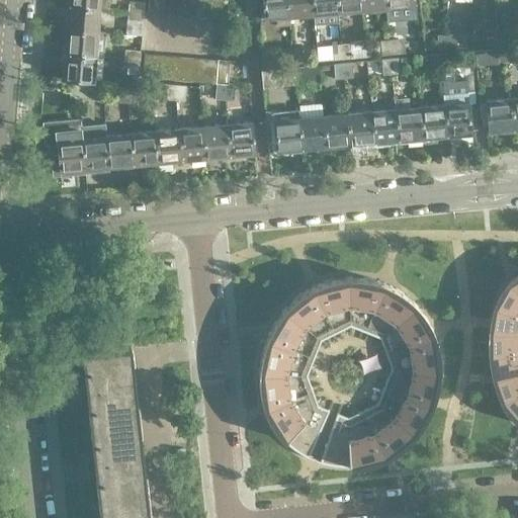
[(130,0),(128,9),(144,11),(145,1),(130,0)]
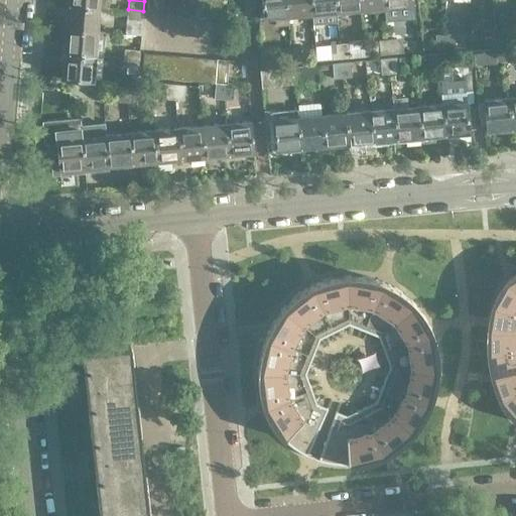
[(157,0),(147,0),(147,12),(157,13),(157,0)]
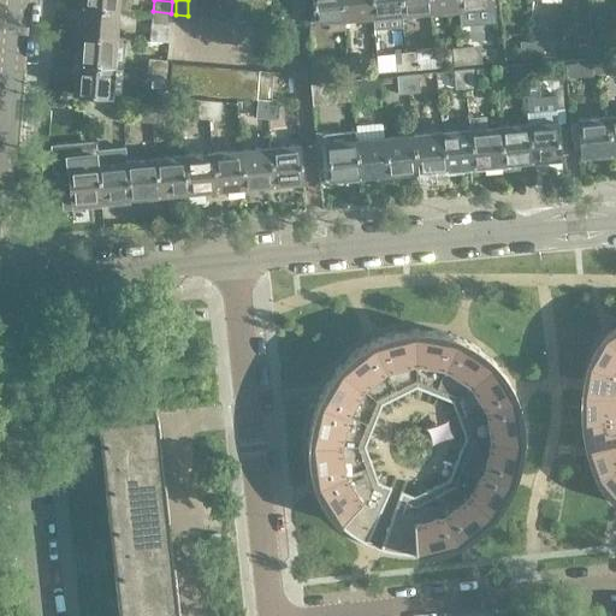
[(188,0),(188,16),(202,17),(203,0),(188,0)]
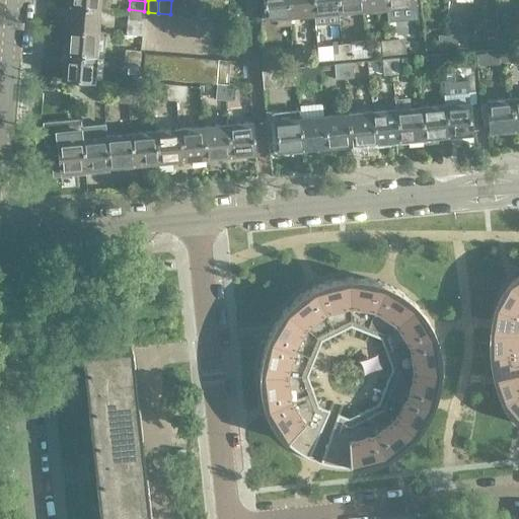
[(171,0),(170,14),(182,15),(183,0),(171,0)]
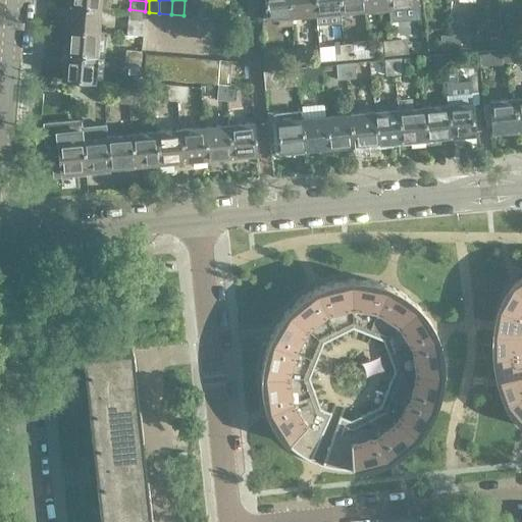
[(185,0),(184,15),(196,16),(197,0),(185,0)]
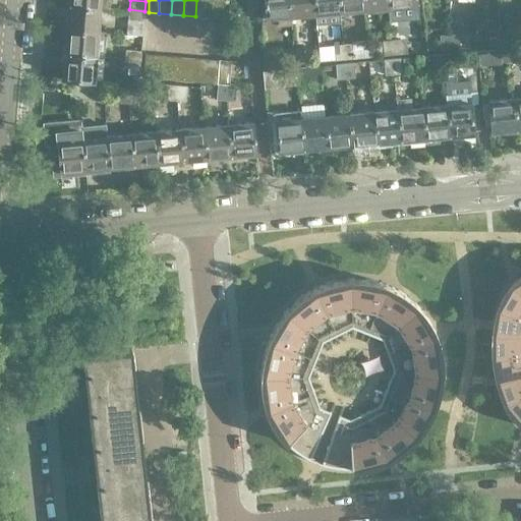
[(196,0),(195,16),(208,17),(209,0),(196,0)]
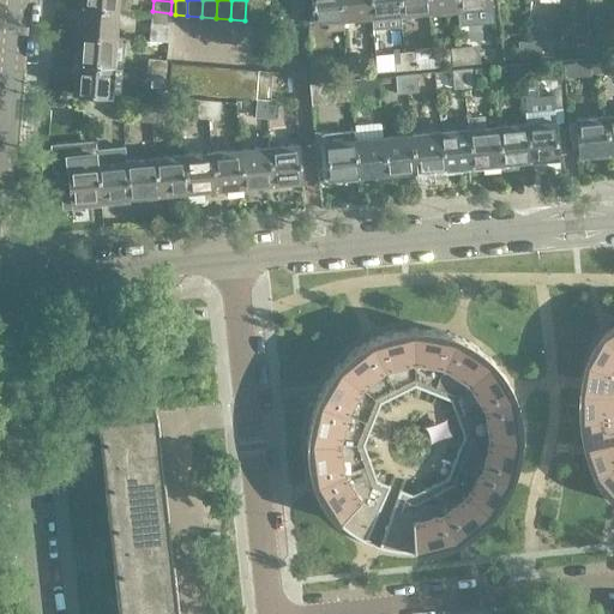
[(260,22),(262,0),(246,0),(245,20),(260,22)]
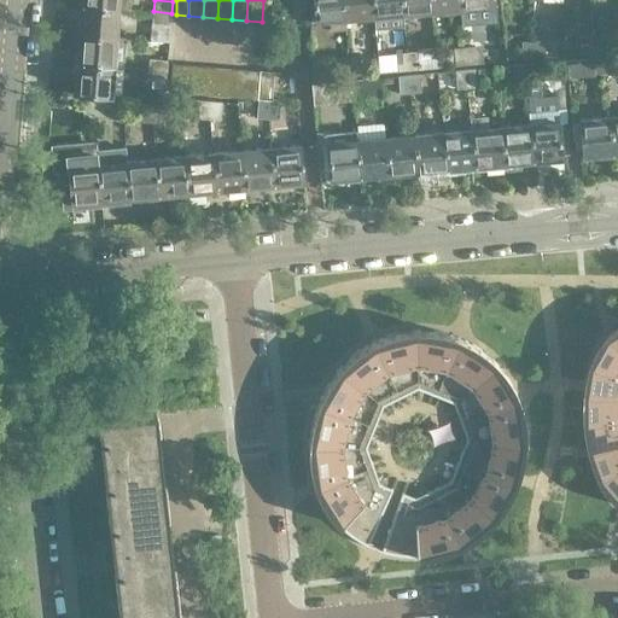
[(313,0),(315,22),(332,19),(332,29),(344,28),(343,18),(342,0),(313,0)]
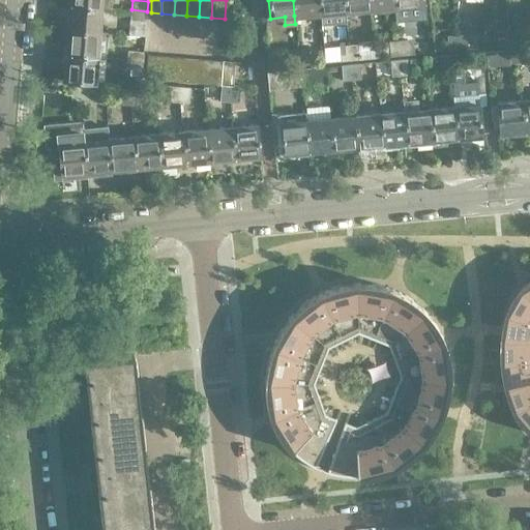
[(293,0),(294,16),(319,13),(318,0),(293,0)]
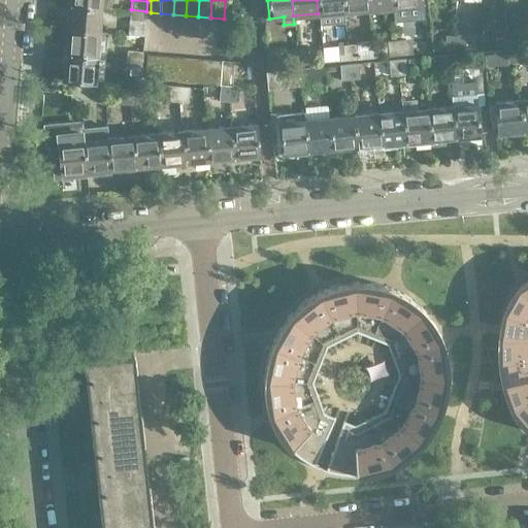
[(317,0),(318,13),(319,24),(343,22),(343,11),(341,0),(317,0)]
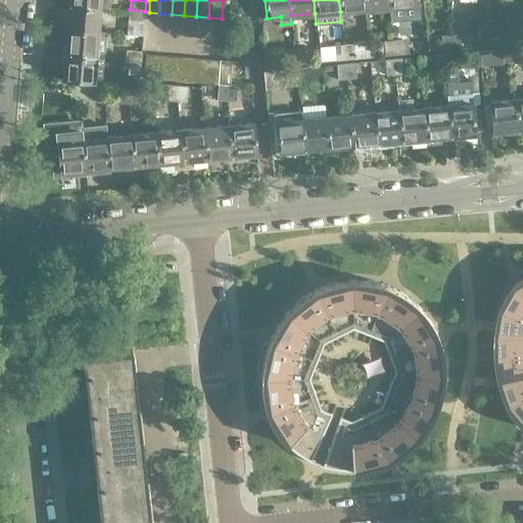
[(338,0),(340,11),(364,9),(363,0),(338,0)]
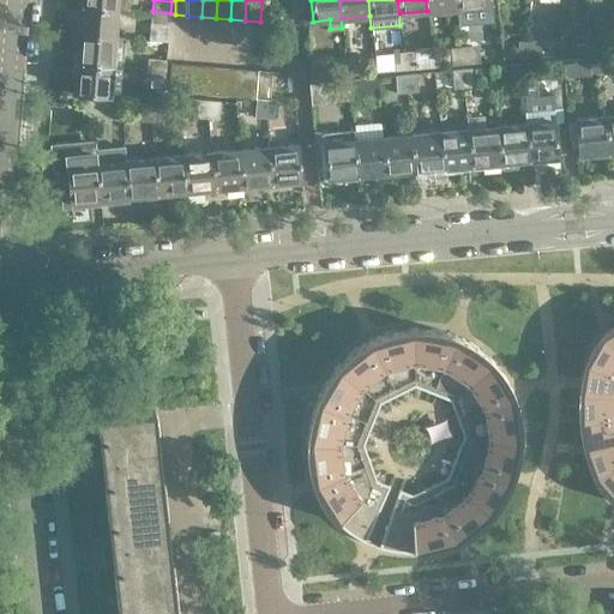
[(426,0),(427,11),(456,8),(455,0),(426,0)]
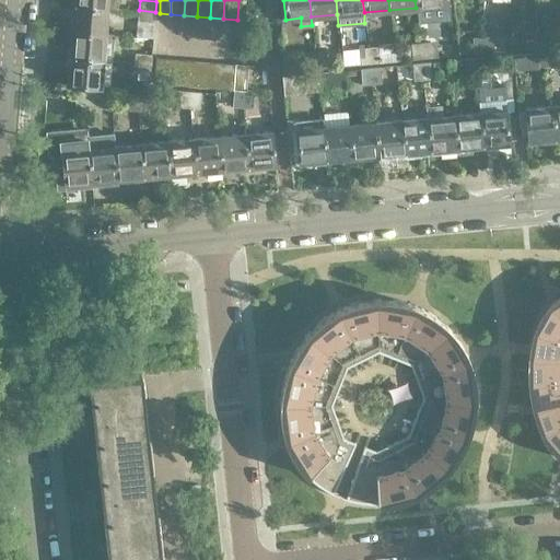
[(415,0),(416,8),(417,22),(451,20),(450,4),(448,0),(415,0)]
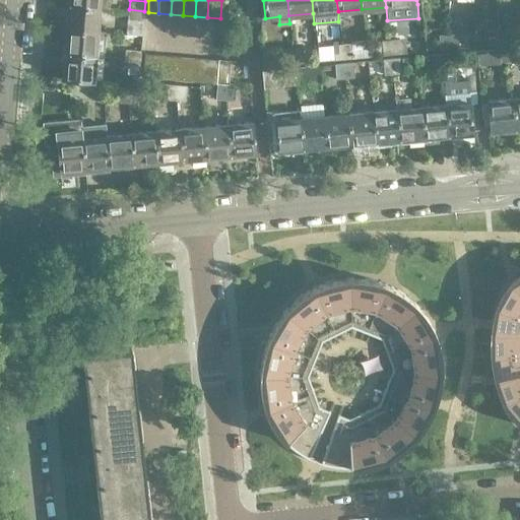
[(68,4),(66,28),(98,31),(100,7),(68,4)]
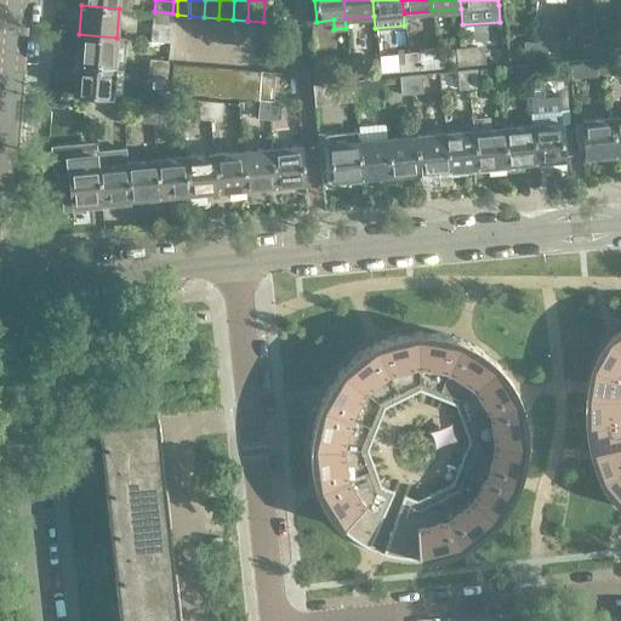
[(172,13),(154,11),(153,22),(171,23),(172,13)]
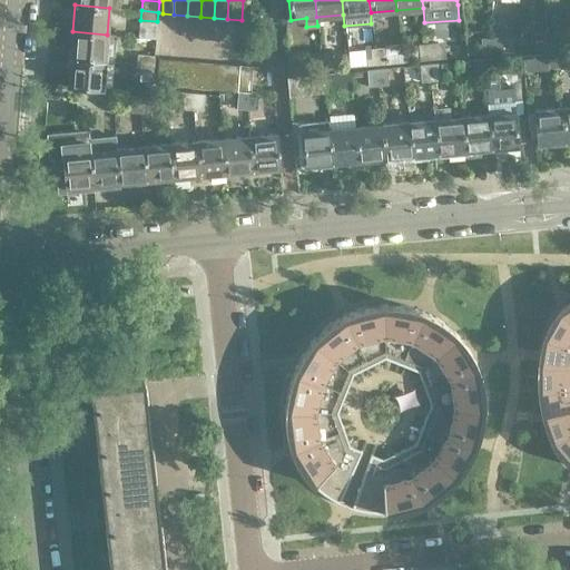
[(554,30),(543,31),(544,48),(556,47),(554,30)]
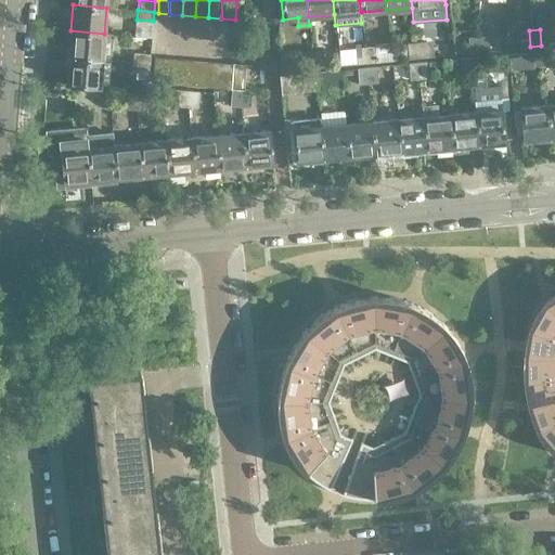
[(71,30),(69,56),(102,60),(111,60),(113,34),(104,34),(71,30)]
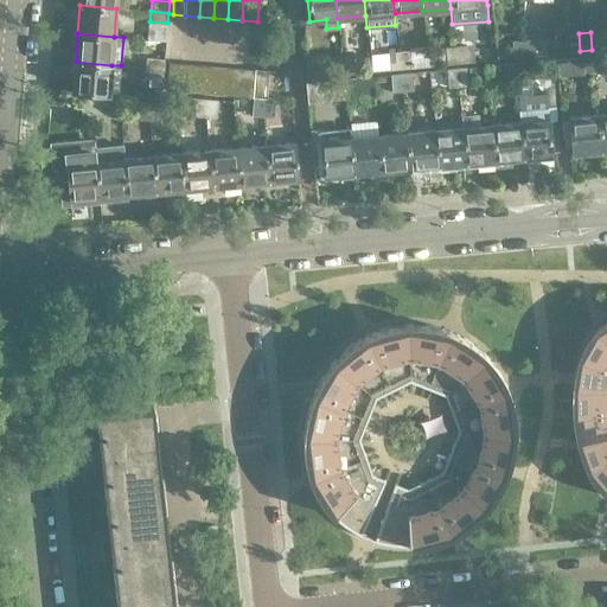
[(580,51),(579,33),(569,34),(570,52),(580,51)]
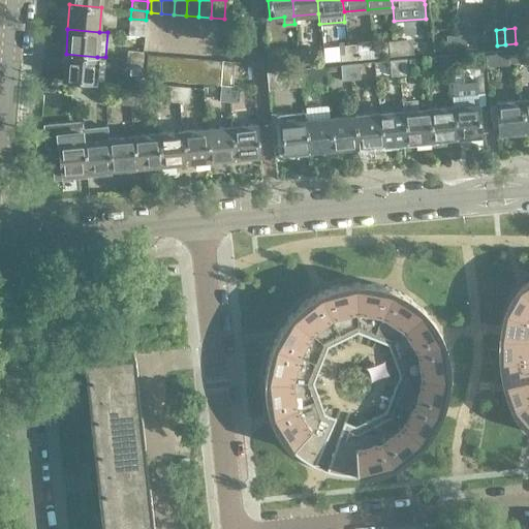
[(465,33),(455,34),(456,50),(466,49),(465,33)]
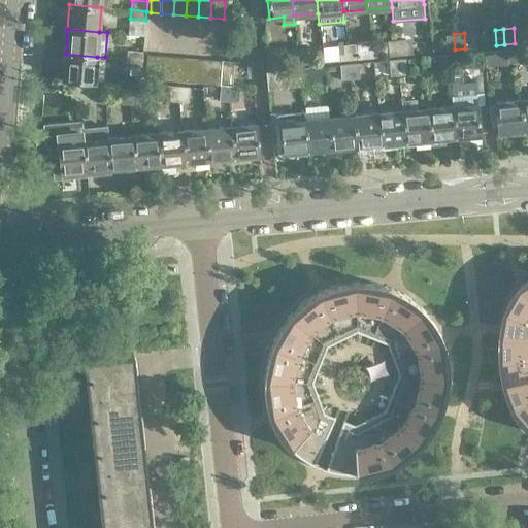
[(446,34),(447,50),(455,50),(454,34),(446,34)]
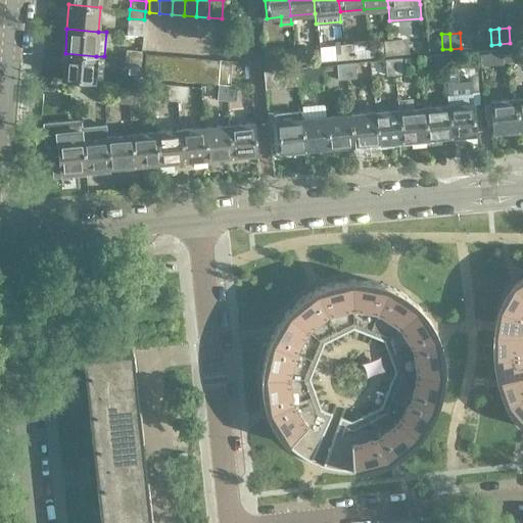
[(401,38),(391,39),(392,54),(402,53),(401,38)]
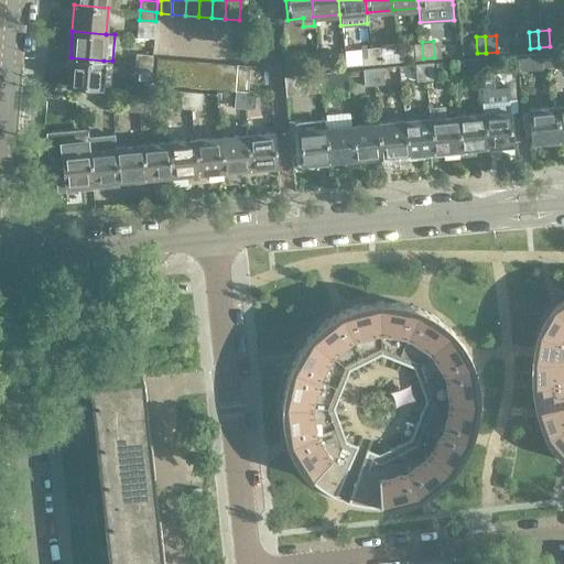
[(423,58),(422,42),(413,43),(414,58),(423,58)]
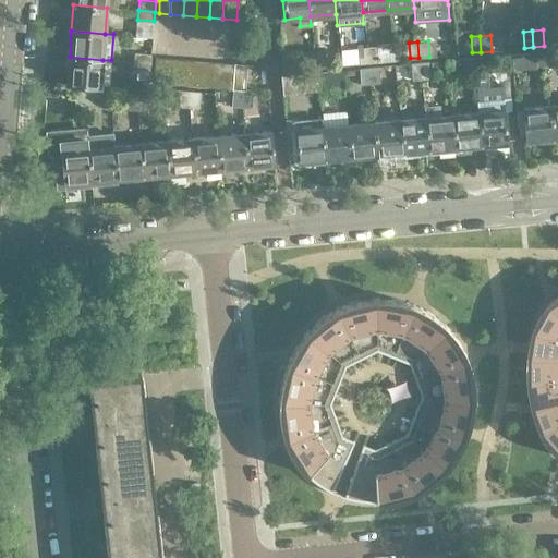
[(376,45),(365,46),(367,62),(377,61),(376,45)]
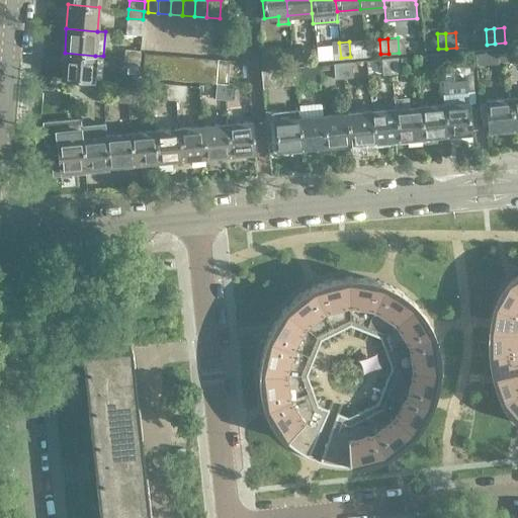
[(341,58),(339,42),(331,44),(332,59),(341,58)]
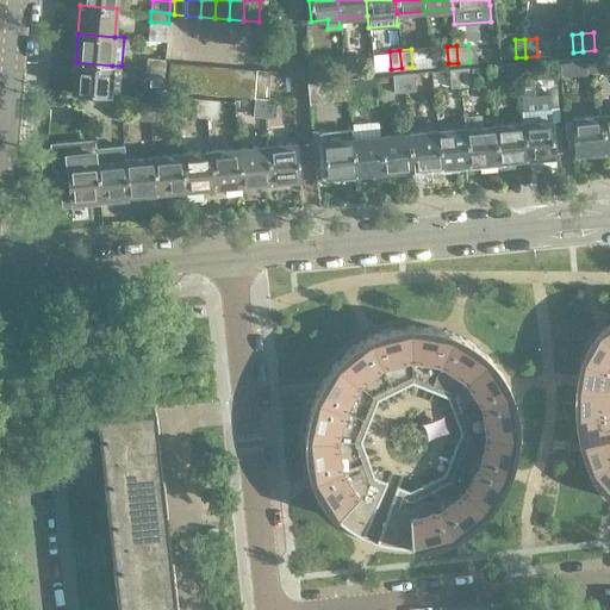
[(334,56),(336,74),(346,73),(344,55),(334,56)]
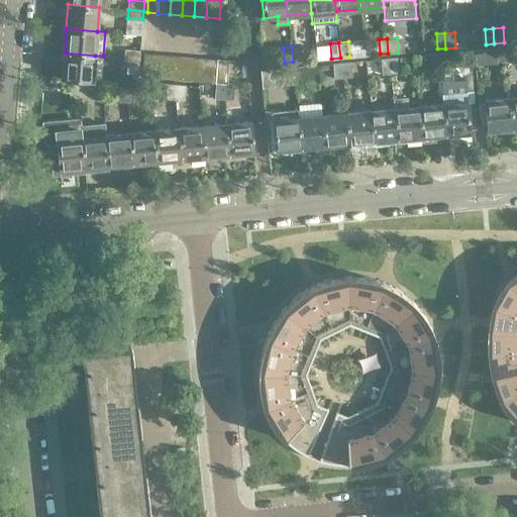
[(300,46),(292,46),(293,62),(302,62),(300,46)]
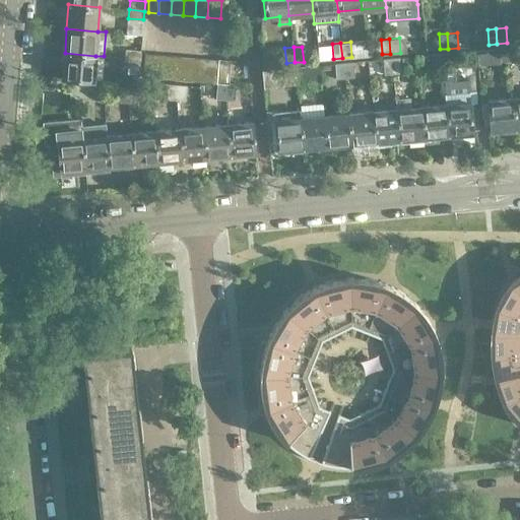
[(517,47),(507,48),(508,63),(518,62),(517,47)]
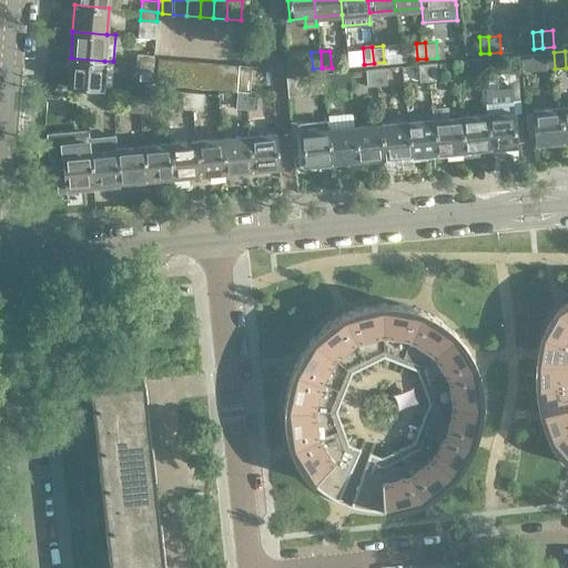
[(554,52),(520,56),(523,72),(524,71),(555,69),(554,52)]
